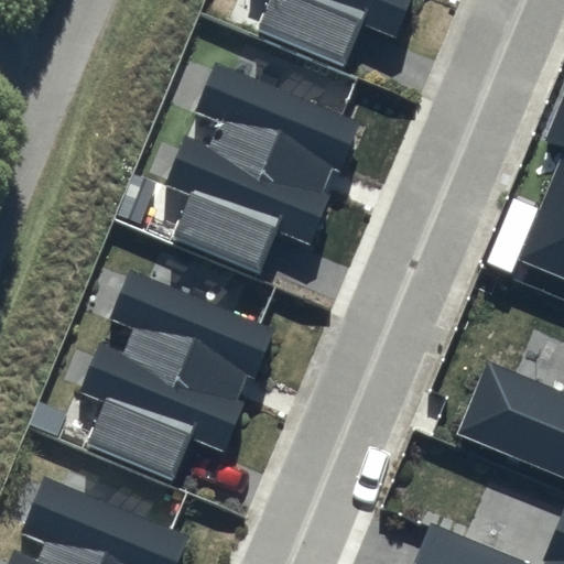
[(274,0),(261,32),(346,68),(365,26),(396,40),(412,0),(274,0)]
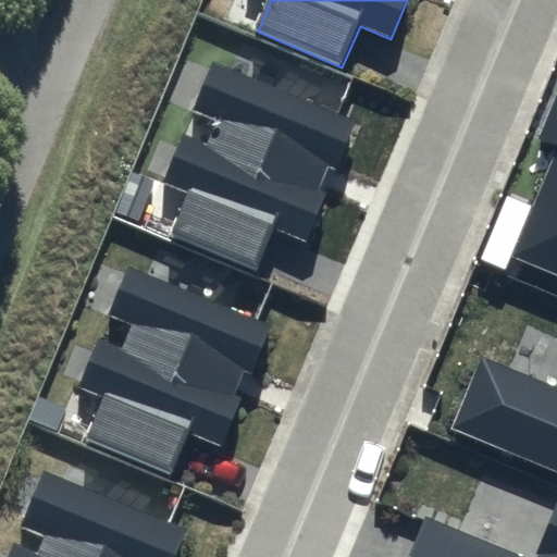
[(321,192),(331,168),(335,170),(355,123),(214,63),(193,111),(217,122),(207,144),(183,134),(162,183),(192,195),(173,236),(258,272),(276,231),(307,244),(327,195),(321,192)]
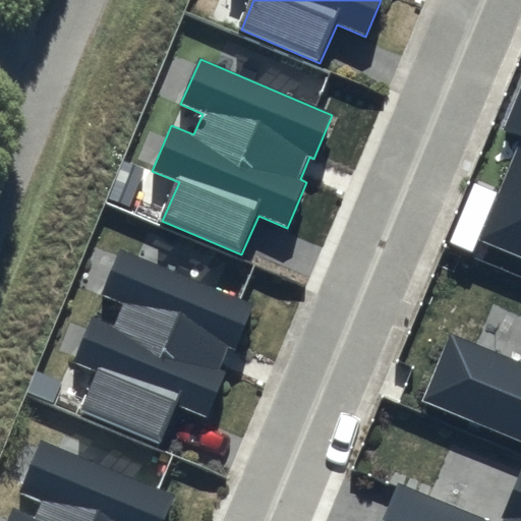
[(520,82),(502,128),(519,135),(476,240),(520,258),(520,82)]
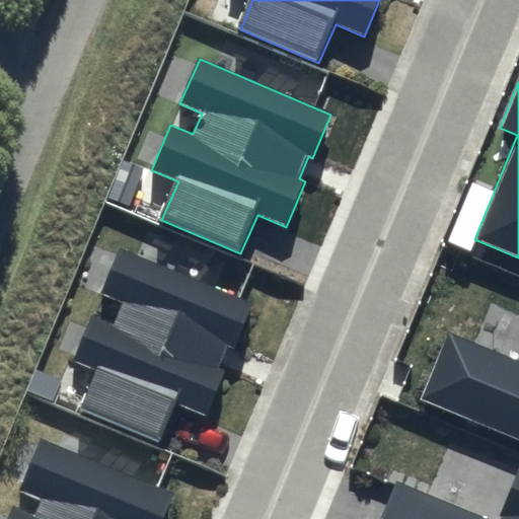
[(220,371),(229,350),(233,351),(252,308),(121,251),(101,297),(124,306),(115,326),(92,317),(72,363),(99,375),(83,413),(162,447),(178,408),(207,420),(227,374),(220,371)]
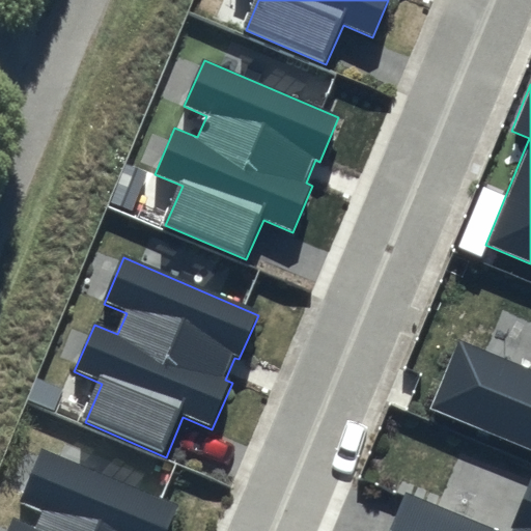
[(530,368),(458,339),(430,408),(530,449),(530,368)]
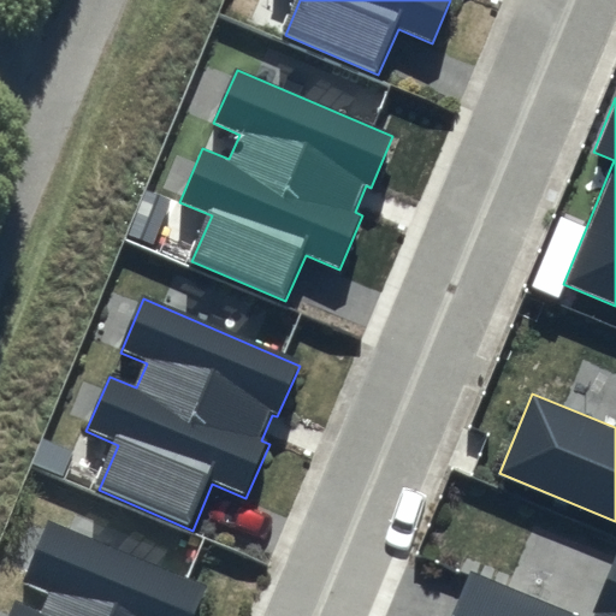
[(191,615),(205,588),(48,522),(25,575),(52,587),(41,611),(15,600),(7,615),(191,615)]
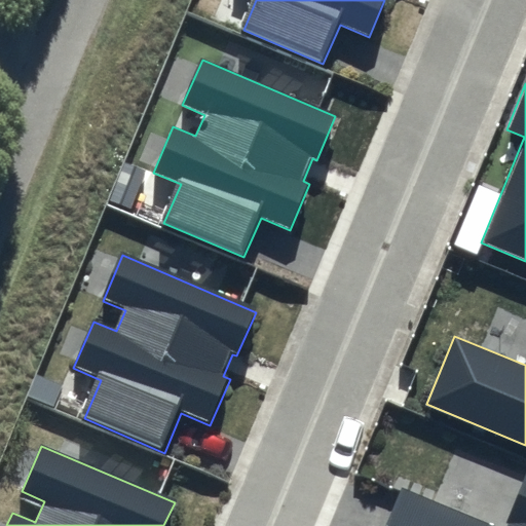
[(525,525),(525,472),(504,524),(510,525),(488,525),(402,490),(386,525),(525,525)]
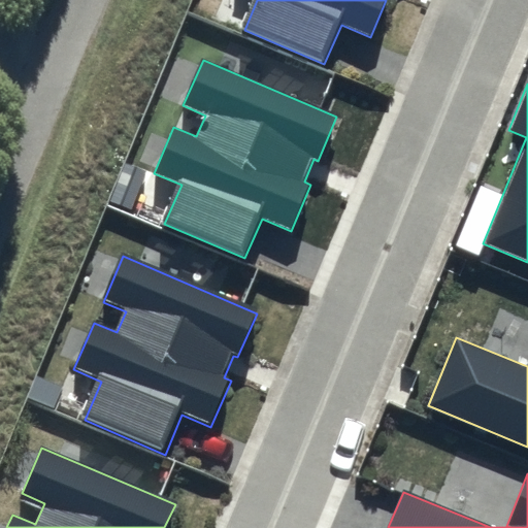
All buildings are outlined.
